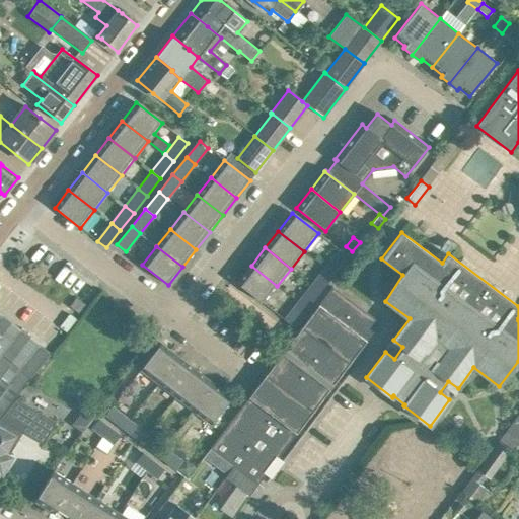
[(348,256),(340,249),(325,268),(334,275),(348,256)]
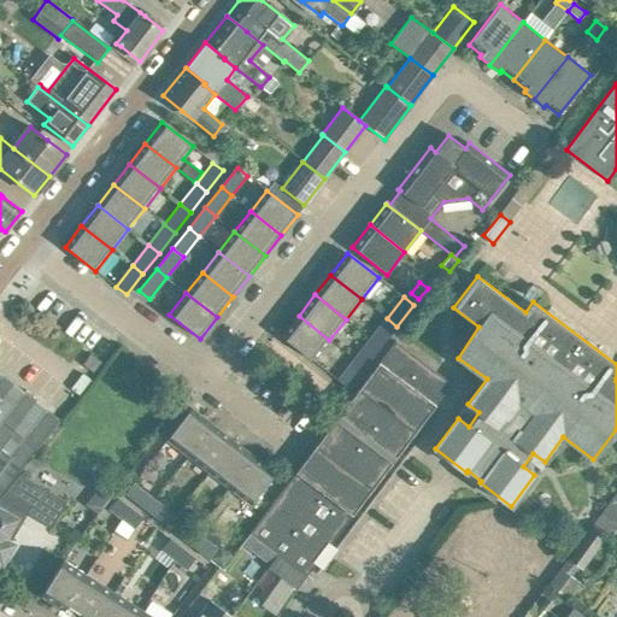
[(329,340),(299,316),(282,336),(313,360),(329,340)]
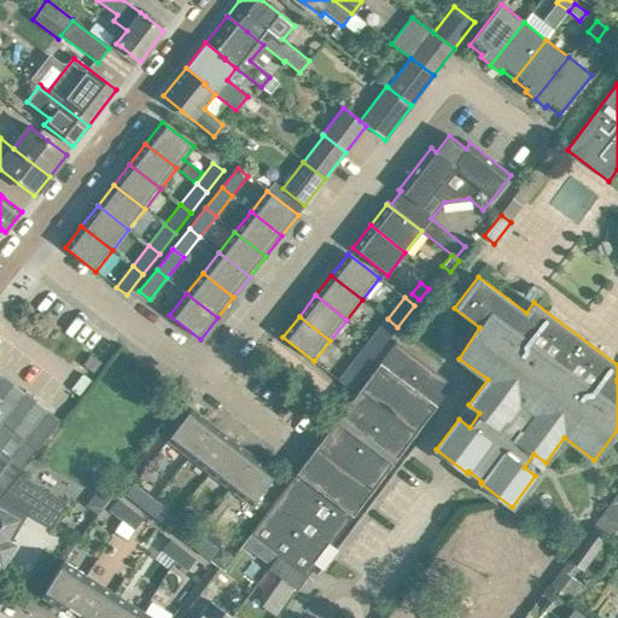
[(382,348),(397,327),(388,319),(371,339),(382,348)]
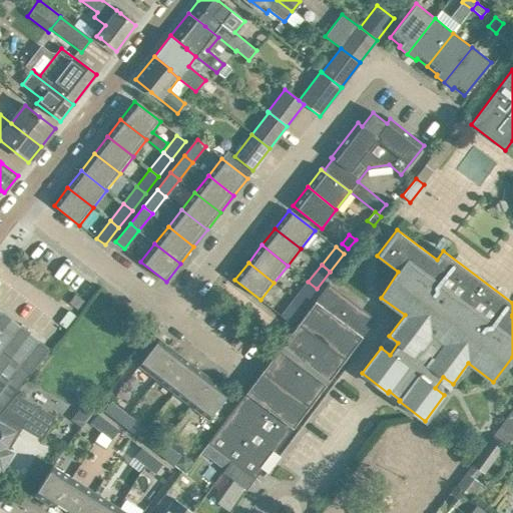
[(304,306),(317,289),(308,282),(295,299),(304,306)]
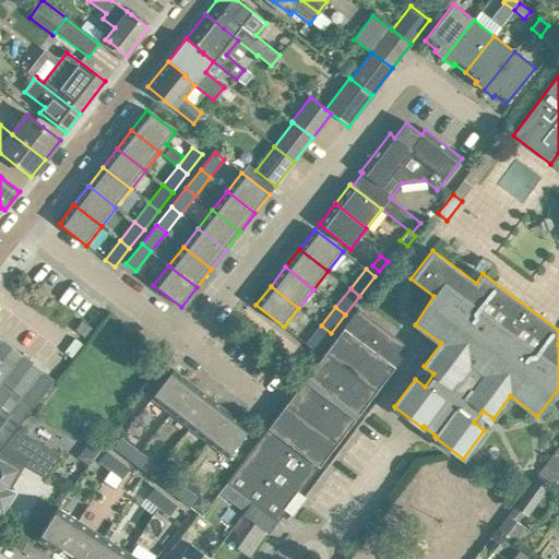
[(269,534),(409,347),(358,309),(226,483),(238,491),(252,502),(246,511),(242,514),(269,534)]
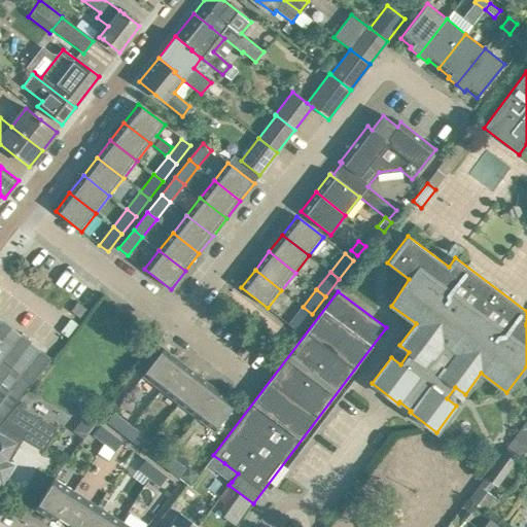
[(79,317),(85,309),(77,303),(71,311),(79,317)]
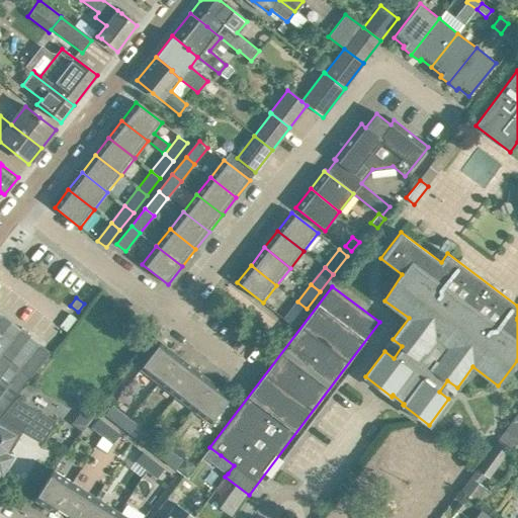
[(292,326),(307,309),(297,301),(283,319),(292,326)]
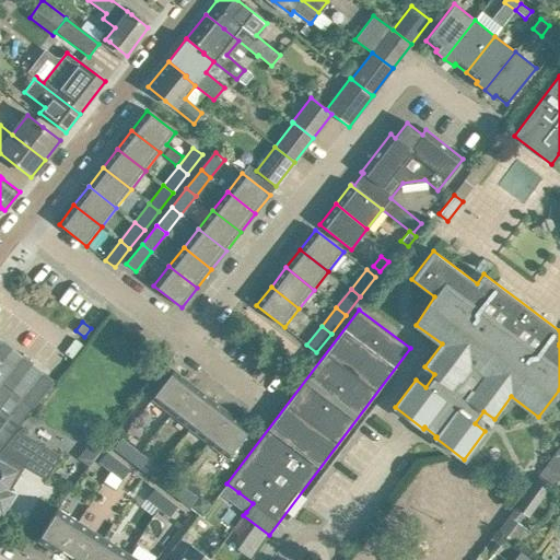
[(0,450),(54,383),(31,365),(34,362),(23,353),(21,357),(0,341),(0,450)]
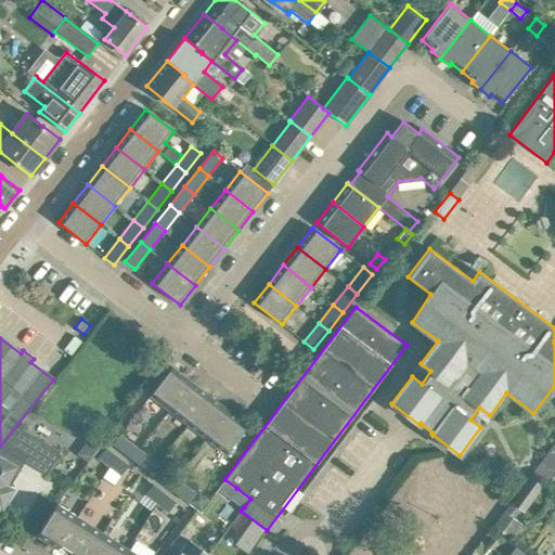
[(169,410),(191,383),(172,368),(150,396),(169,410)]
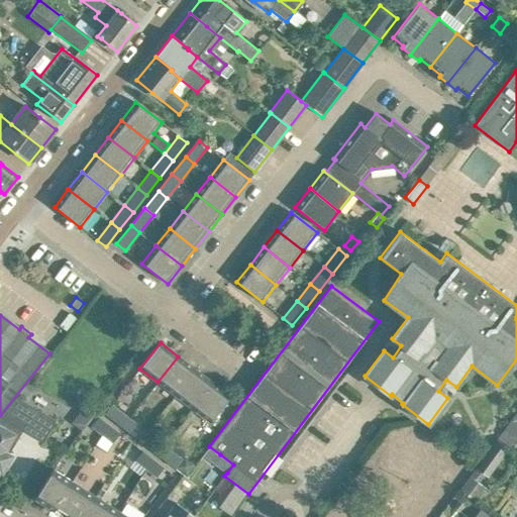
[(175,395),(195,369),(178,356),(158,382),(175,395)]
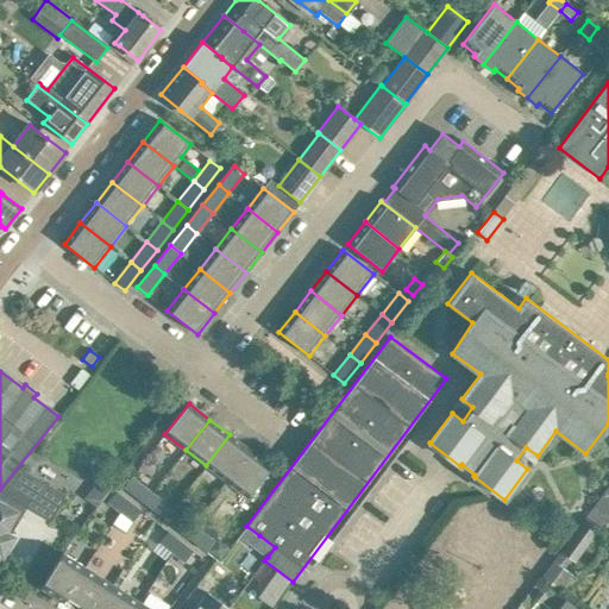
[(226,482),(250,451),(230,434),(206,465),(226,482)]
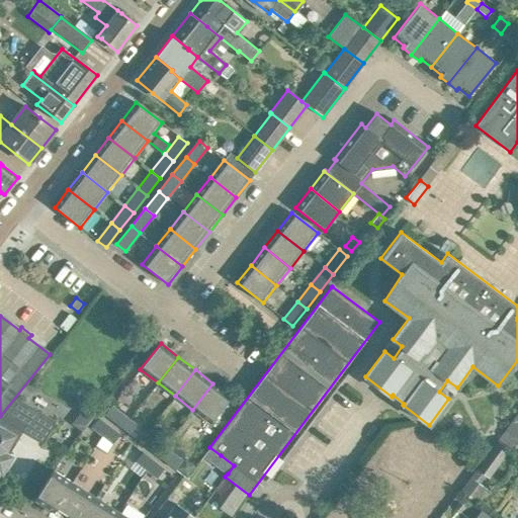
[(210,423),(231,398),(212,383),(192,410),(210,423)]
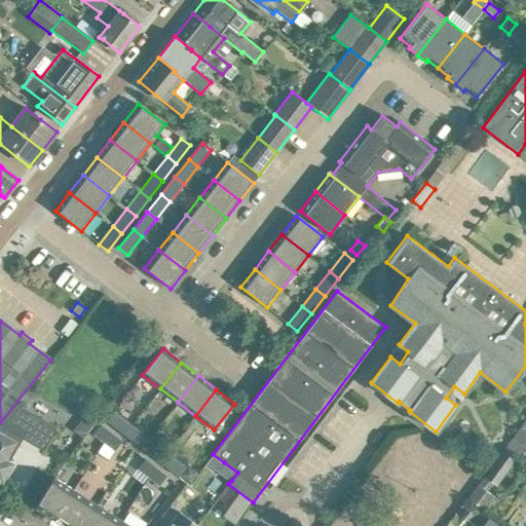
[(7,462),(22,439),(42,451),(55,428),(15,405),(0,424),(0,478),(2,479),(10,463),(7,462)]
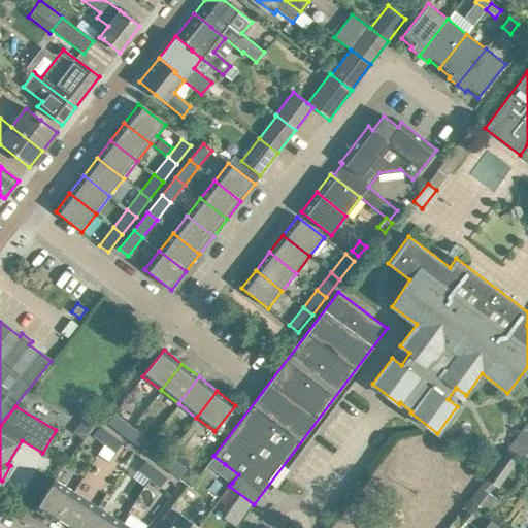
[(125,437),(132,428),(113,414),(106,423),(125,437)]
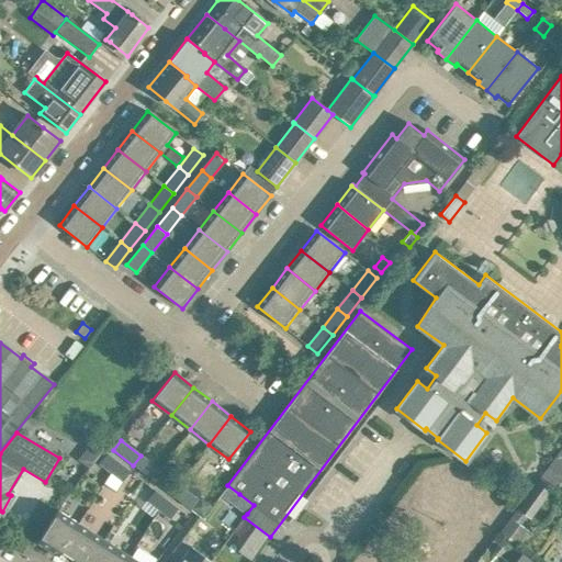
[(561,444),(542,474),(561,486),(561,484),(561,444)]
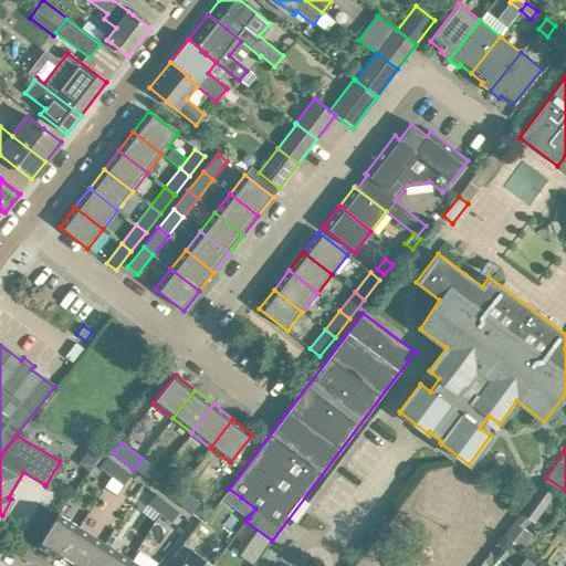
[(119,465),(107,457),(100,465),(112,475),(119,465)]
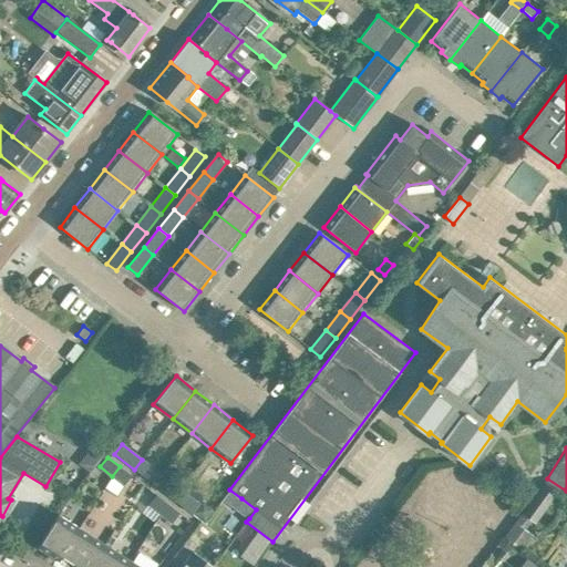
[(161,474),(142,460),(134,470),(153,483),(161,474)]
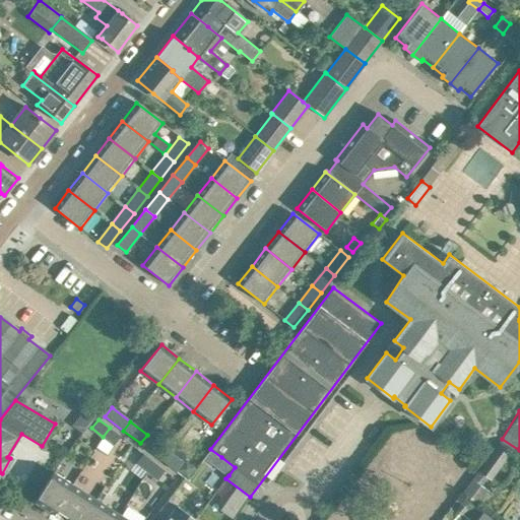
[(121,436),(110,428),(103,437),(114,445),(121,436)]
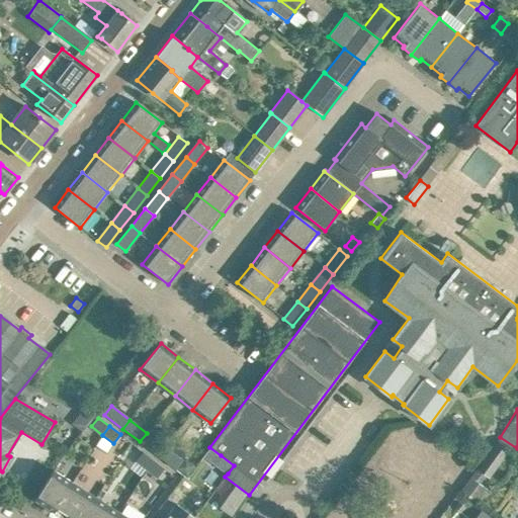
[(164,446),(147,433),(140,441),(157,455),(164,446)]
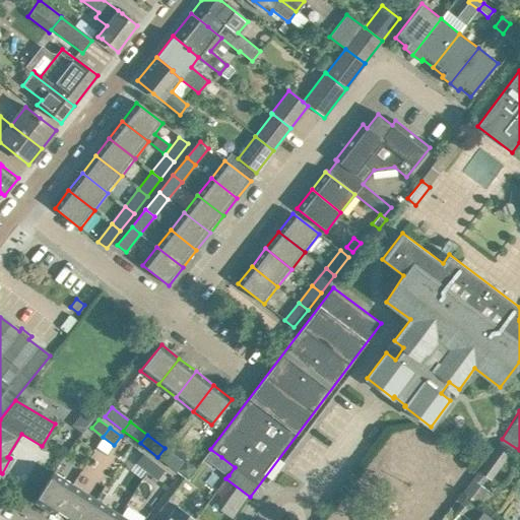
[(462,441),(458,448),(466,454),(470,447),(462,441)]
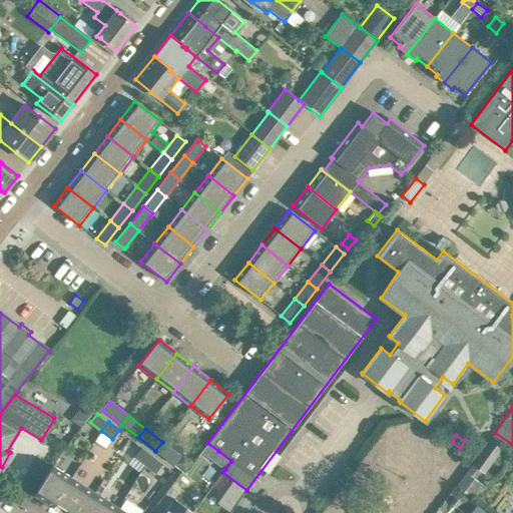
[(506,446),(495,437),(473,467),(484,475),(506,446)]
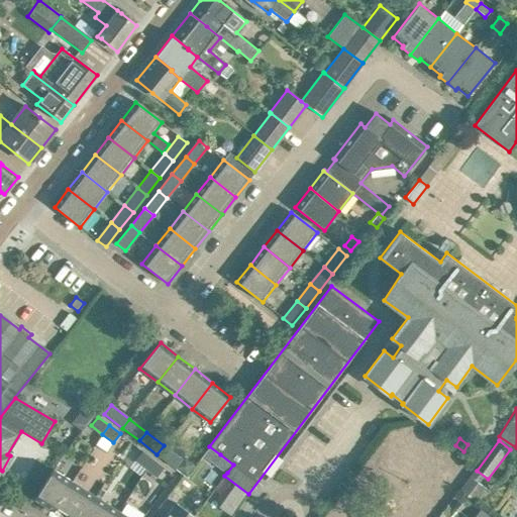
[(182,459),(164,445),(157,454),(175,469),(182,459)]
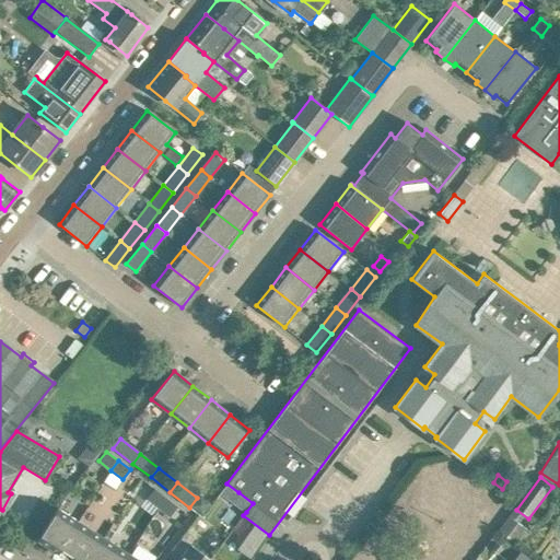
[(159,508),(165,498),(154,489),(147,498),(159,508)]
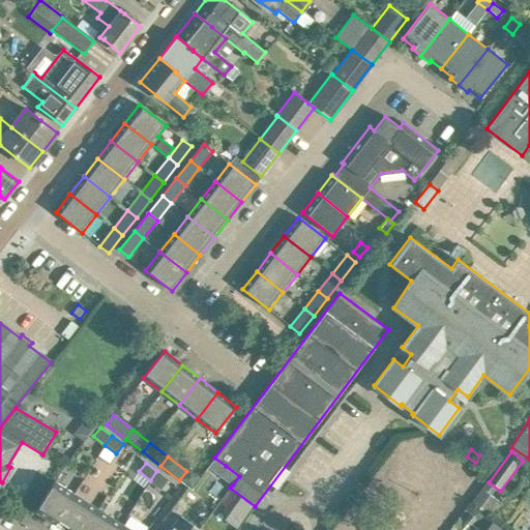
[(239,476),(226,466),(218,474),(233,484),(239,476)]
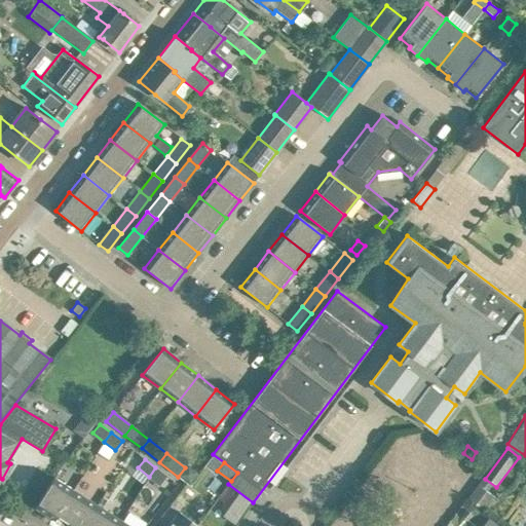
[(185,467),(178,477),(189,484),(197,474),(186,465),(185,467)]
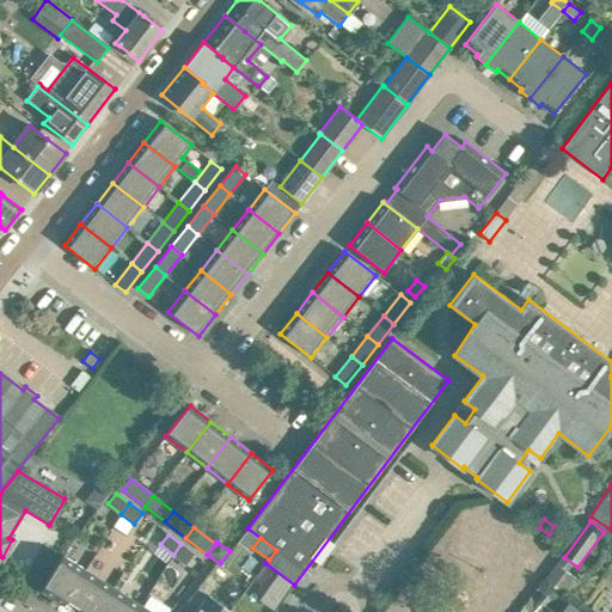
[(185,564),(194,554),(181,544),(173,555),(185,564)]
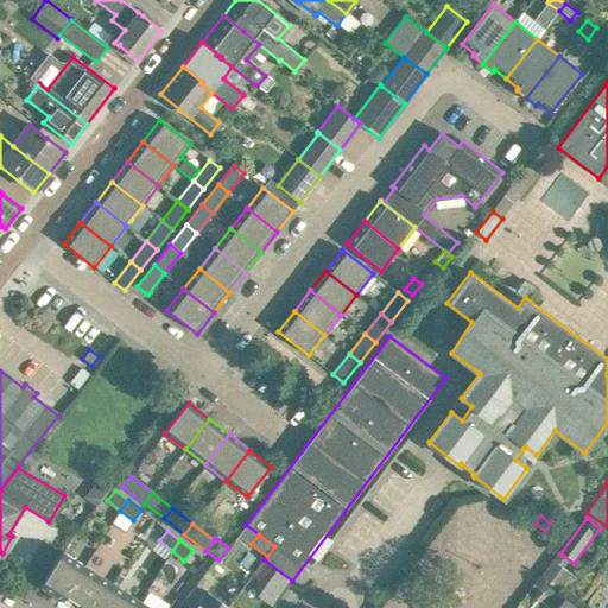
[(151,607),(62,552),(54,567),(40,586),(75,607),(151,607)]
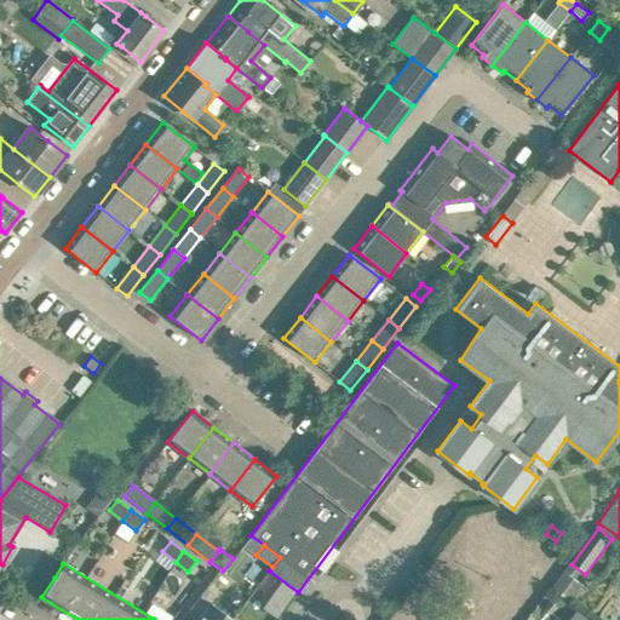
[(564,572),(552,589),(569,602),(581,586),(569,577),(564,572)]
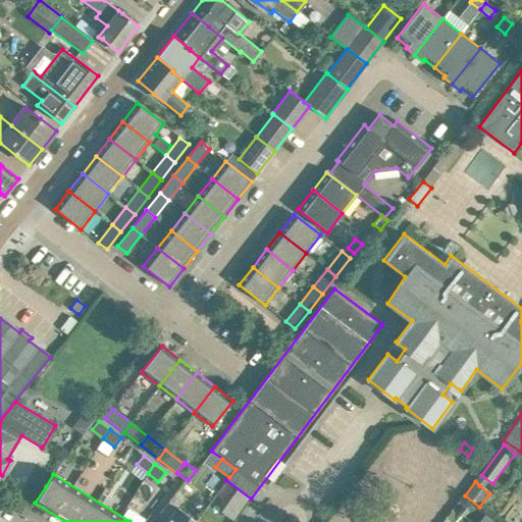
[(102,494),(98,502),(104,505),(108,499),(102,494)]
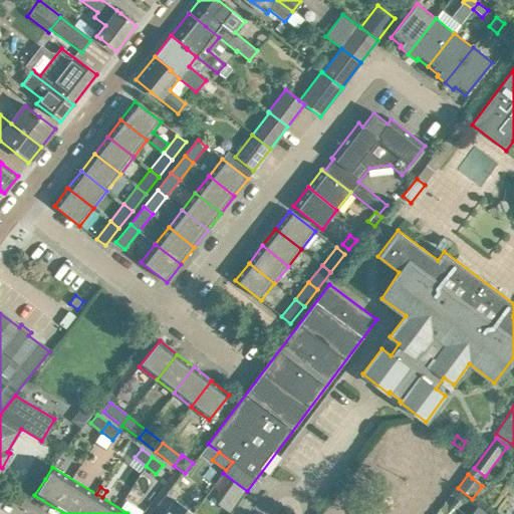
[(175,513),(177,511),(175,509),(178,504),(174,501),(165,513),(175,513)]
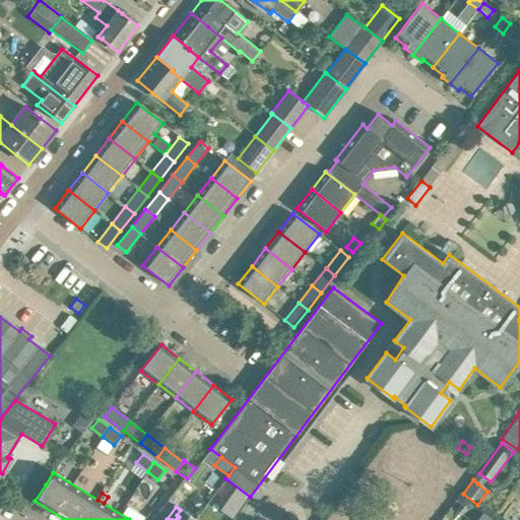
[(195,519),(180,510),(177,515),(179,517),(177,519),(195,519)]
